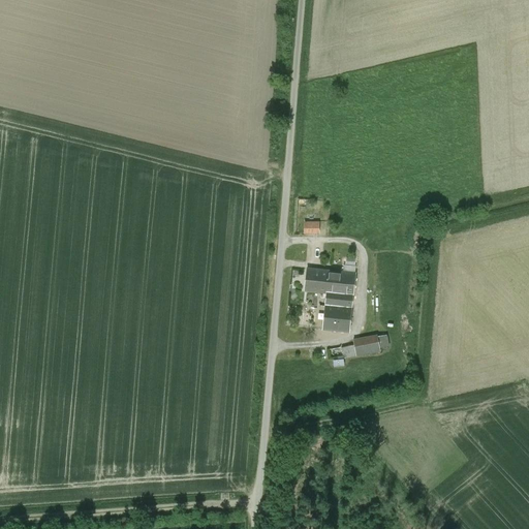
[(305,221),(306,234),(321,234),(321,220),(305,221)]
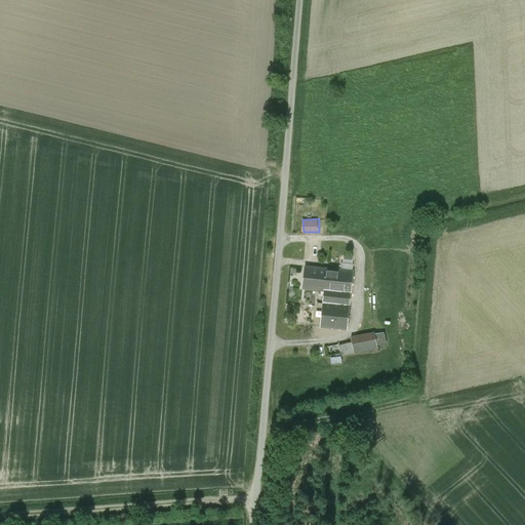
[(353,273),(305,268),(301,288),(324,290),(320,327),(339,329),(347,329),(353,273)]
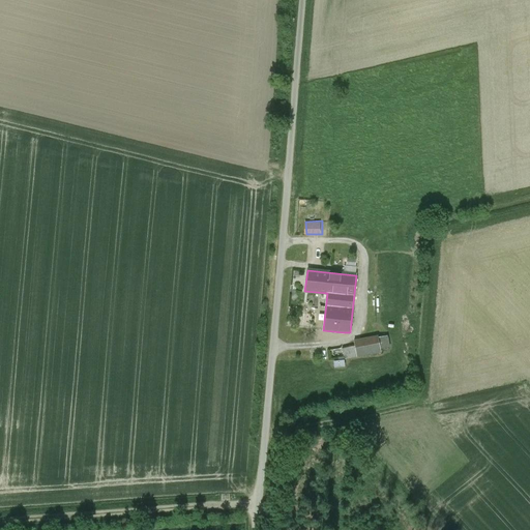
[(343,332),(323,330),(322,336),(342,339),(343,332)]
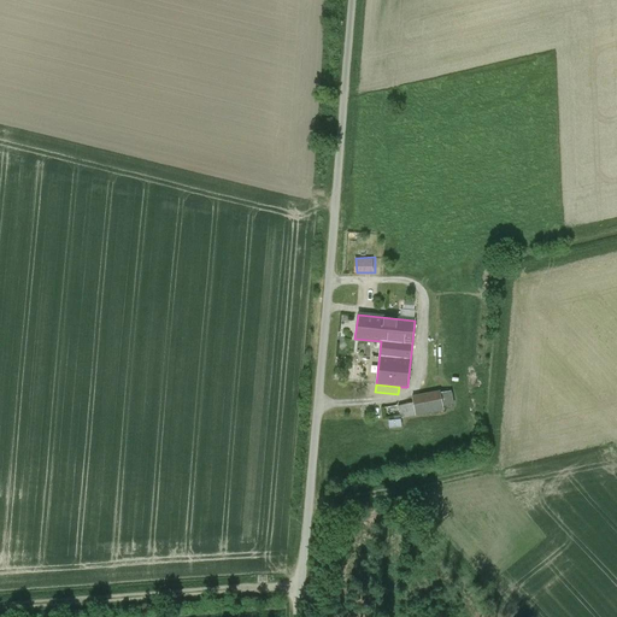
[(436,392),(411,397),(416,415),(444,409),(440,392),(436,392)]
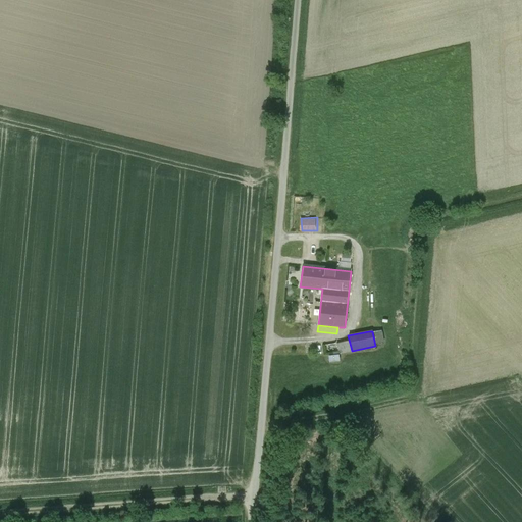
[(340,343),(326,344),(327,354),(340,354),(340,343)]
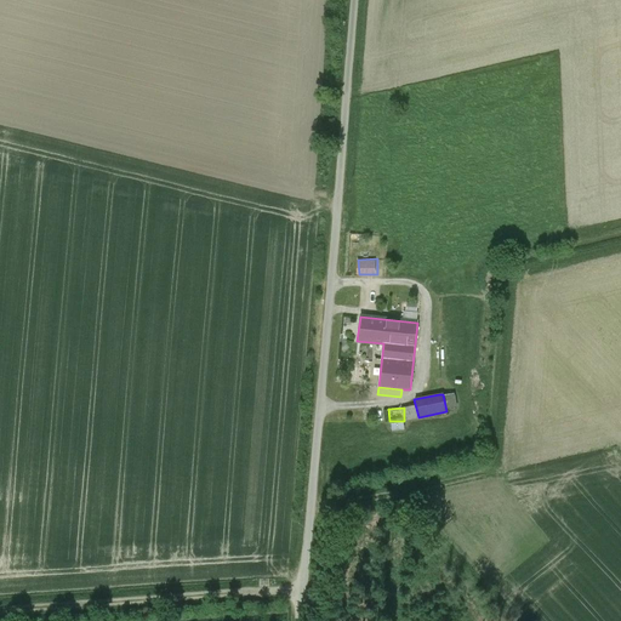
All buildings are outlined.
